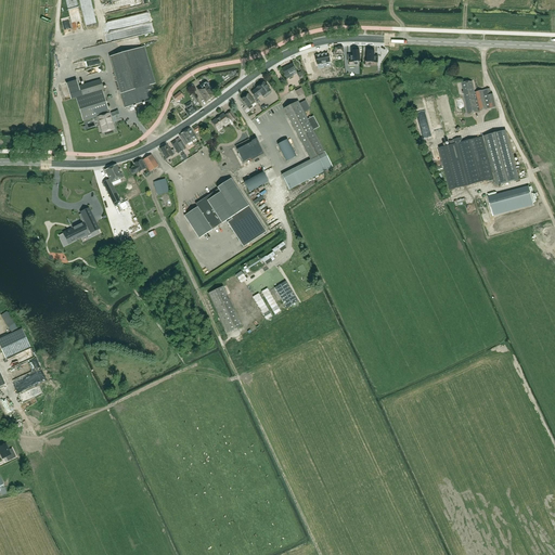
[(63,13),(65,22),(92,17),(91,8),(63,13)]
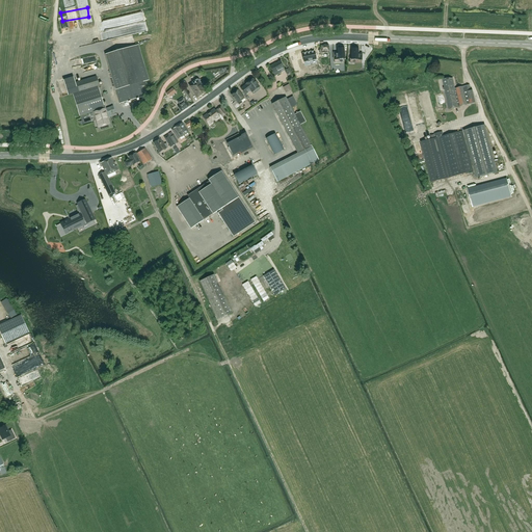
[(106,28),(144,20),(143,12),(105,20),(106,28)]
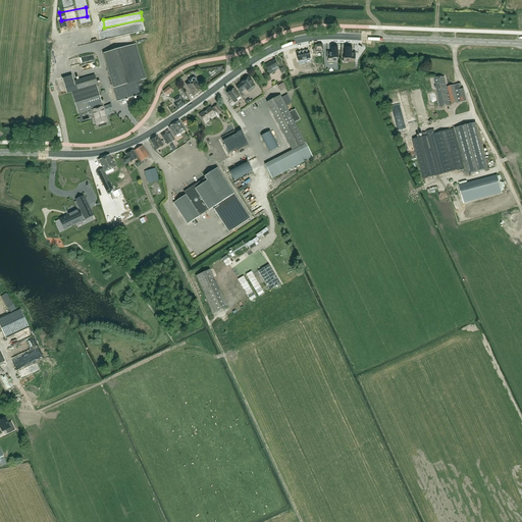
[(121,34),(144,28),(143,21),(110,30),(112,34),(121,32),(121,34)]
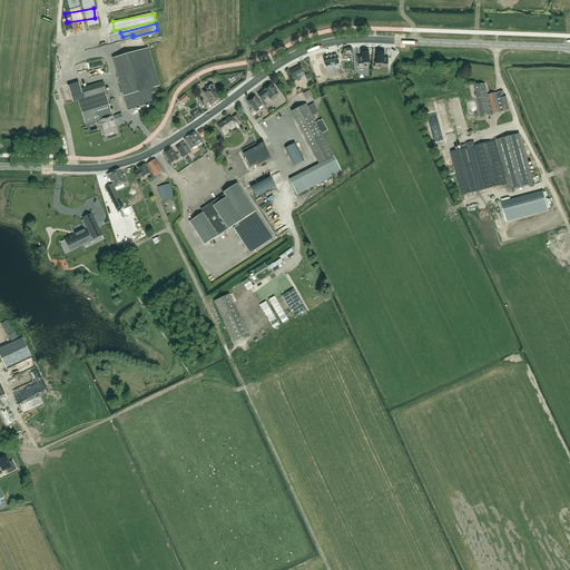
[(159,86),(148,48),(112,58),(118,77),(128,110),(155,102),(151,92),(157,90),(156,87),(159,86)]
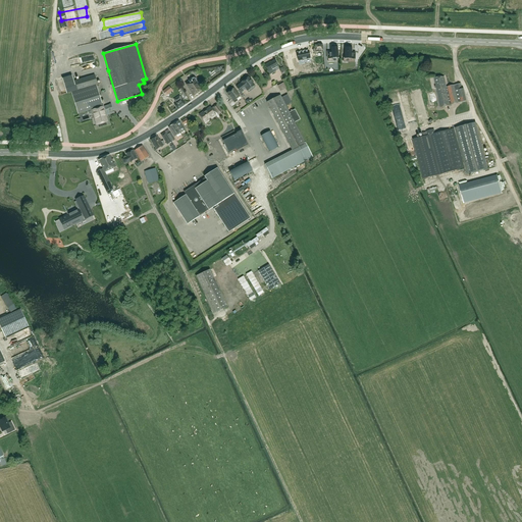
[(314,52),(322,52),(322,44),(314,44),(314,48),(313,48),(314,51),(314,52)]
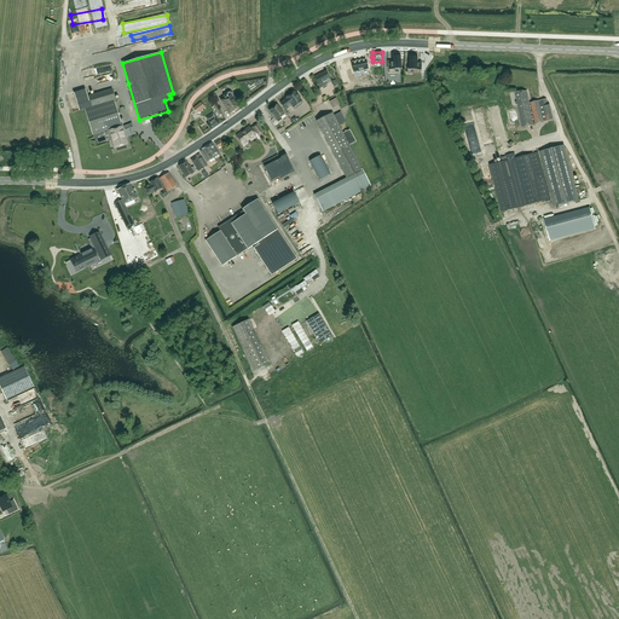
[(400,69),(400,56),(392,57),(392,61),(388,62),(388,69),(400,69)]
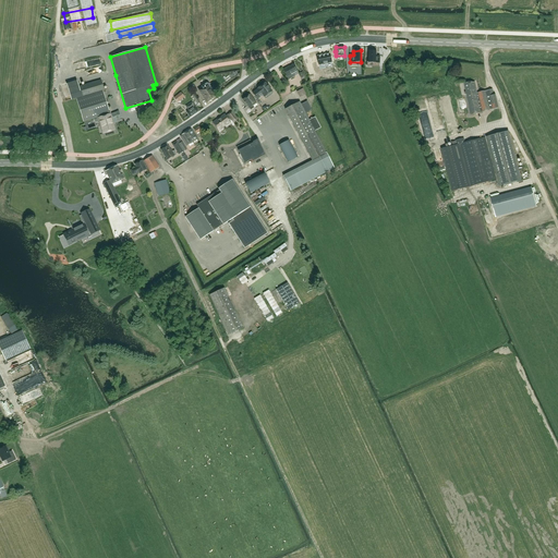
[(379,56),(375,56),(376,51),(368,51),(368,62),(379,63),(379,56)]
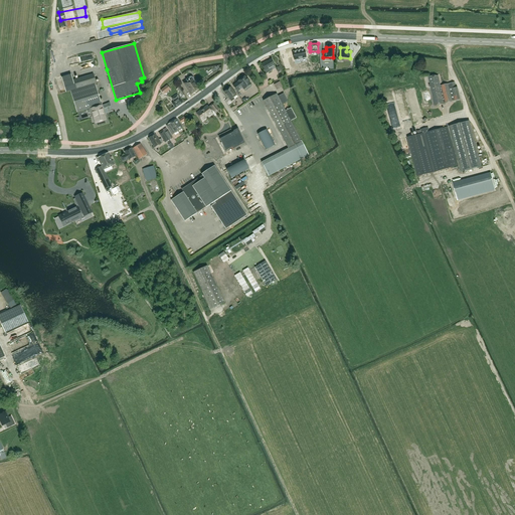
[(304,49),(292,52),(294,60),(306,57),(304,49)]
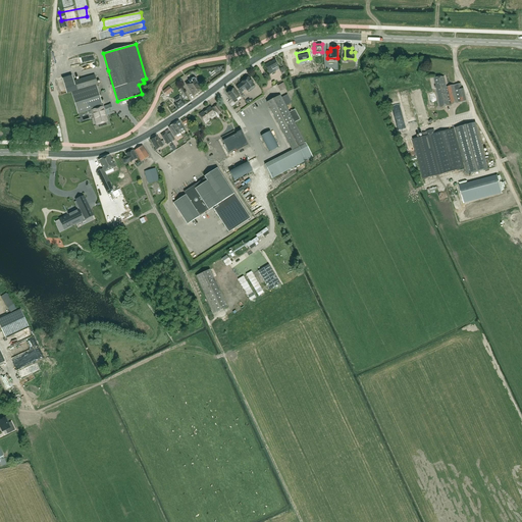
[(268,63),(264,65),(269,74),(275,71),(274,68),(278,67),(274,60),(268,63)]
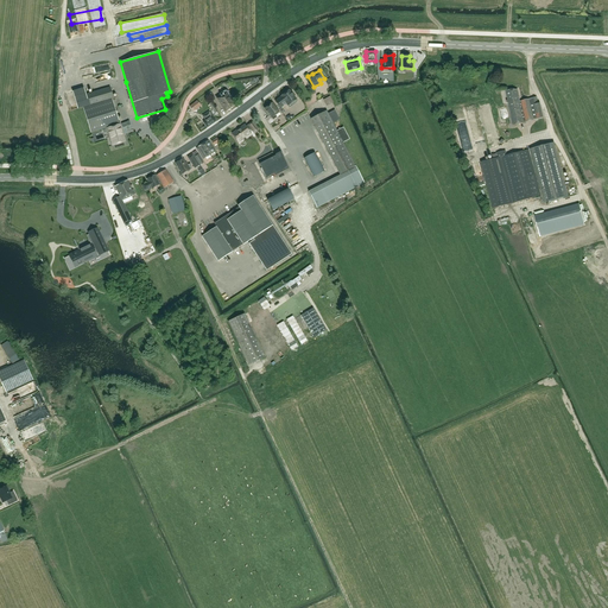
[(89,106),(113,99),(109,87),(86,94),(89,106)]
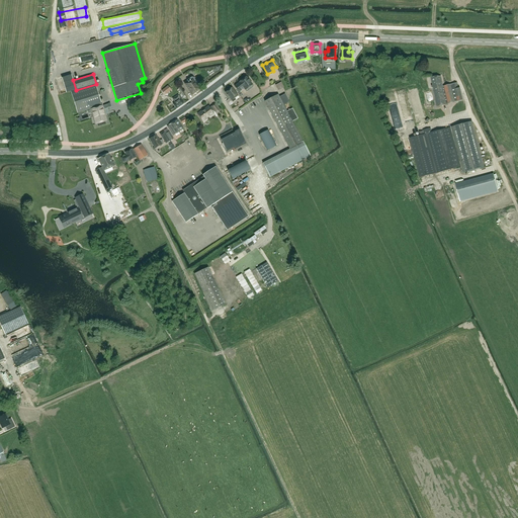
[(463,99),(460,81),(444,84),(443,74),(433,76),(437,105),(447,104),(447,101),(463,99)]
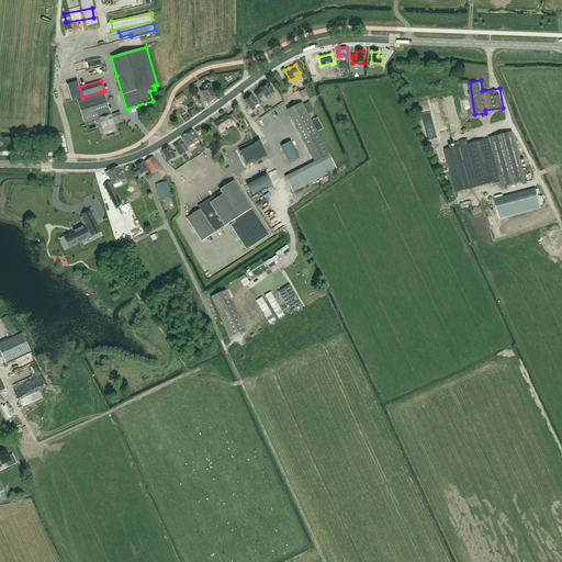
[(71,100),(82,98),(79,87),(77,81),(67,85),(71,100)]
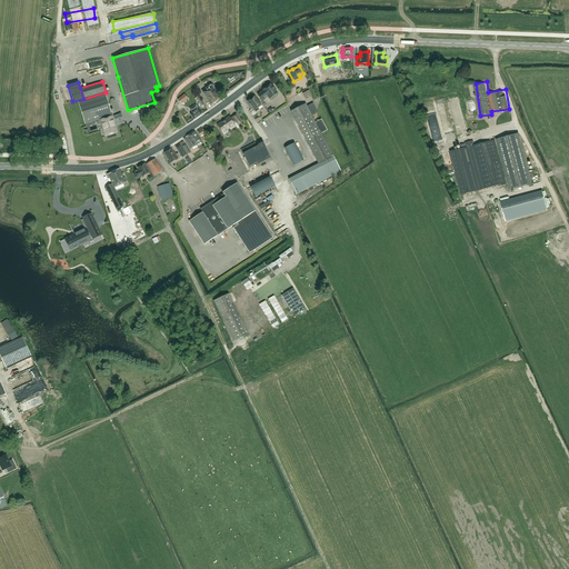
[(262,91),(257,95),(262,101),(268,97),(269,99),(277,93),(270,85),(262,90),(262,91)]
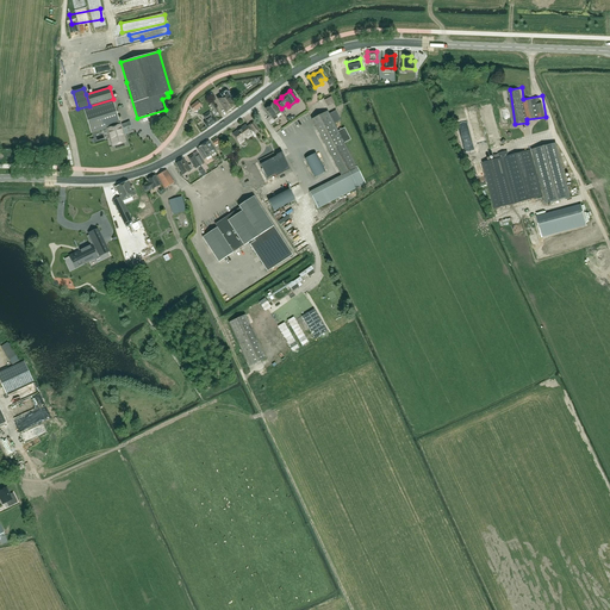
[(226,94),(218,99),(226,111),(235,105),(226,94)]
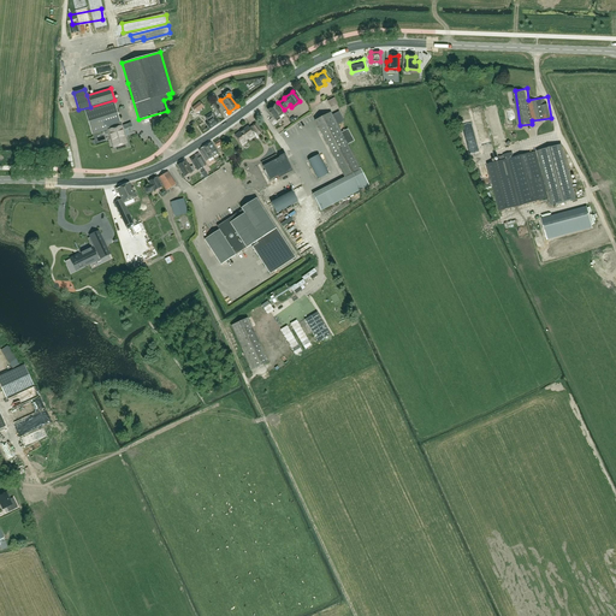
[(120,125),(116,106),(113,101),(84,110),(92,135),(108,130),(120,125)]
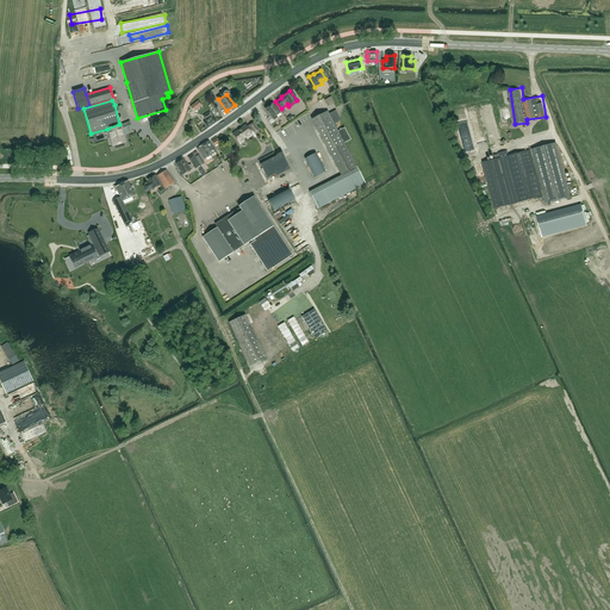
[(197,101),(191,106),(194,111),(201,106),(197,101)]
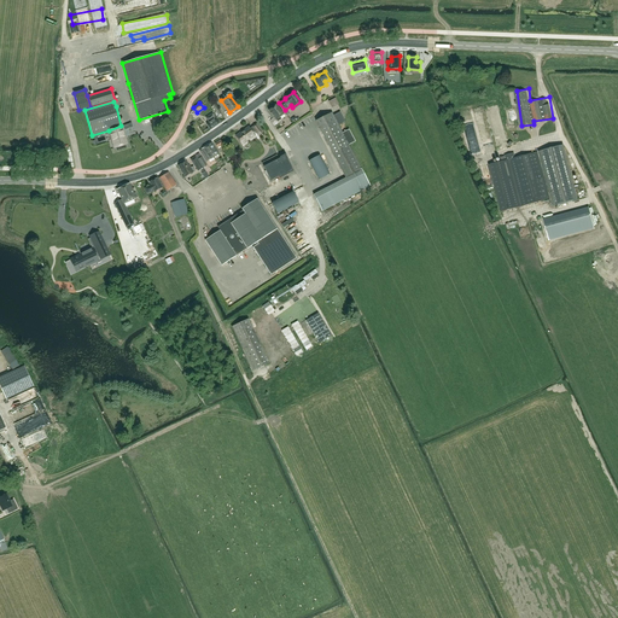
[(268,111),(278,122),(281,120),(279,117),(284,115),(277,105),(268,111)]
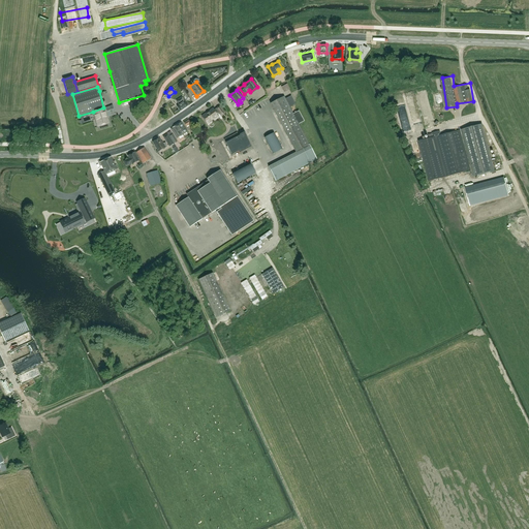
[(247,94),(243,96),(246,105),(251,103),(247,94)]
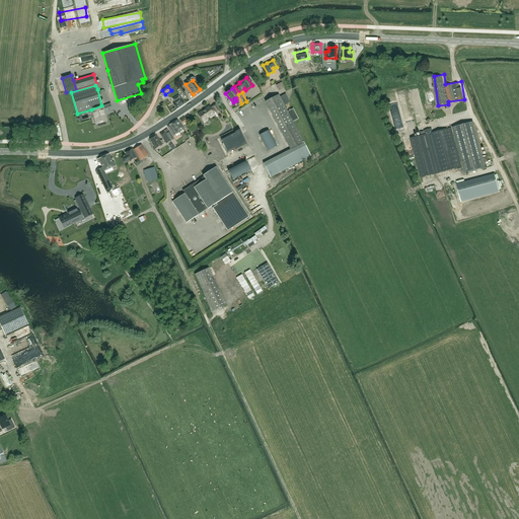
[(286,94),(280,97),(284,105),(290,102),(286,94)]
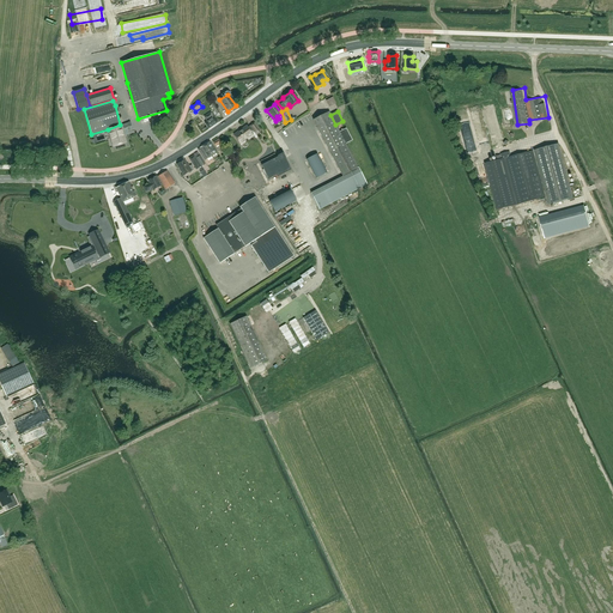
[(208,129),(218,123),(211,113),(204,117),(207,122),(205,123),(208,129)]
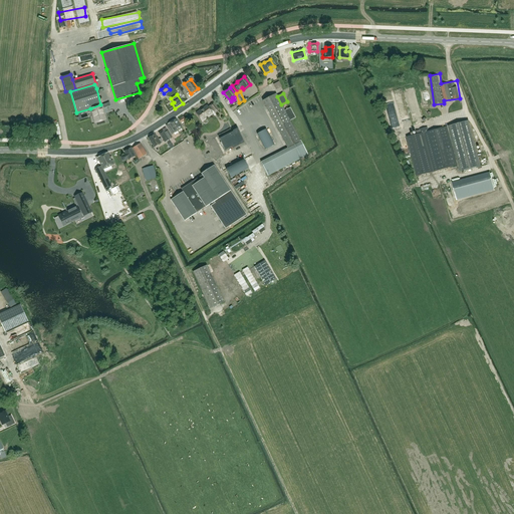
[(300,141),(280,102),(276,94),(262,101),(287,148),(260,162),(267,176),(307,155),(300,141)]
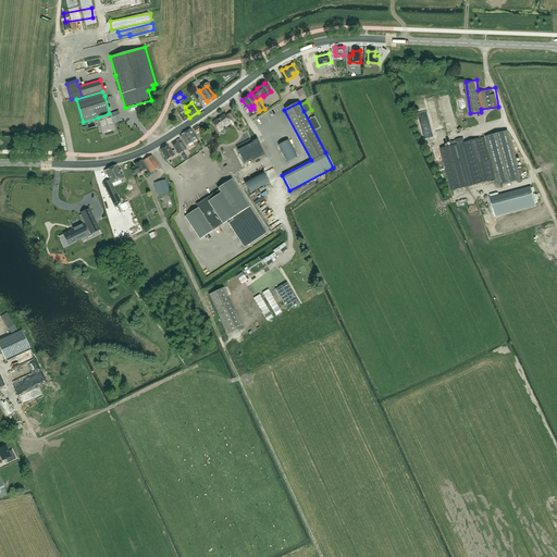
[(233,122),(236,120),(231,112),(227,114),(225,116),(224,114),(212,123),(218,131),(230,122),(229,121),(231,119),(233,122)]
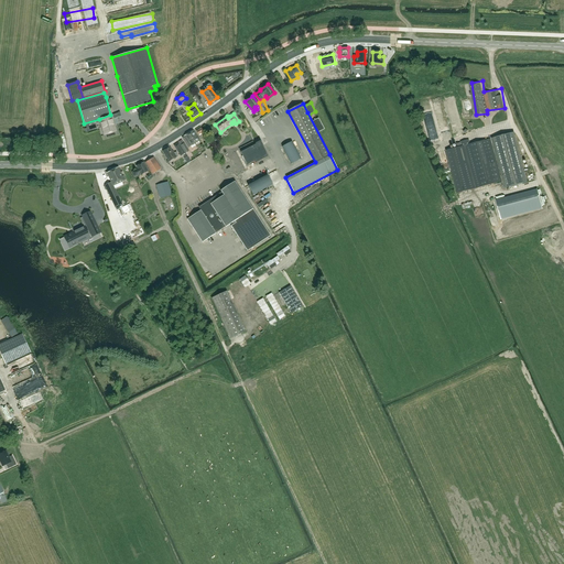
[(116,131),(110,115),(99,119),(105,134),(116,131)]
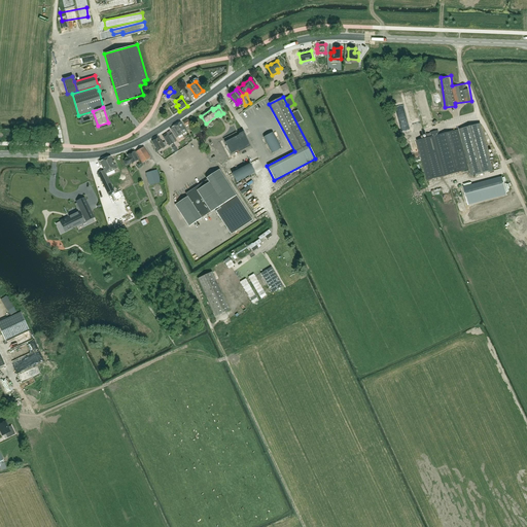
[(423,110),(425,121),(432,120),(431,108),(423,110)]
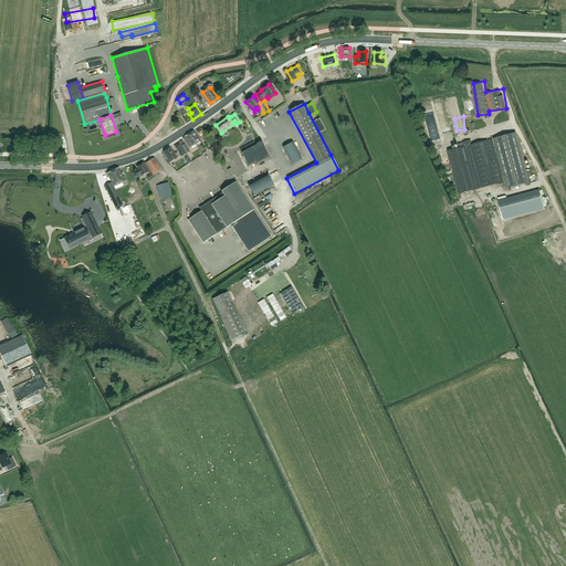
[(320,119),(314,122),(320,133),(325,129),(320,119)]
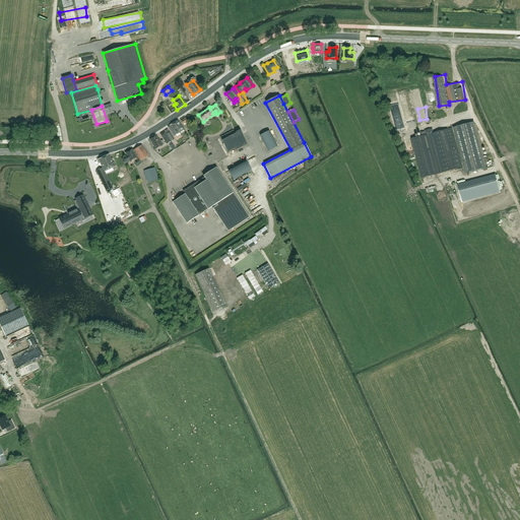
[(174,123),(180,132),(184,130),(178,120),(174,123)]
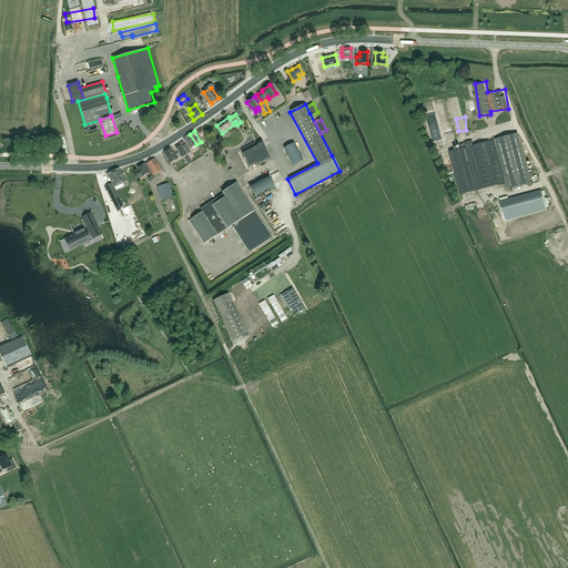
[(508,190),(530,183),(517,133),(495,140),(508,190)]
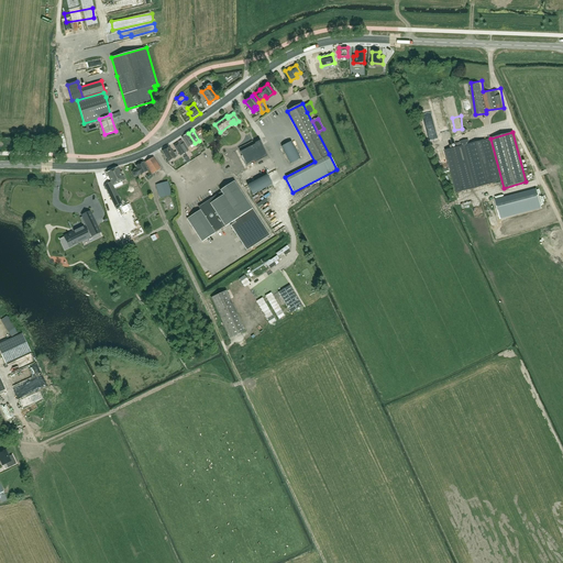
[(188,147),(195,143),(188,133),(183,136),(184,136),(181,138),(188,147)]
